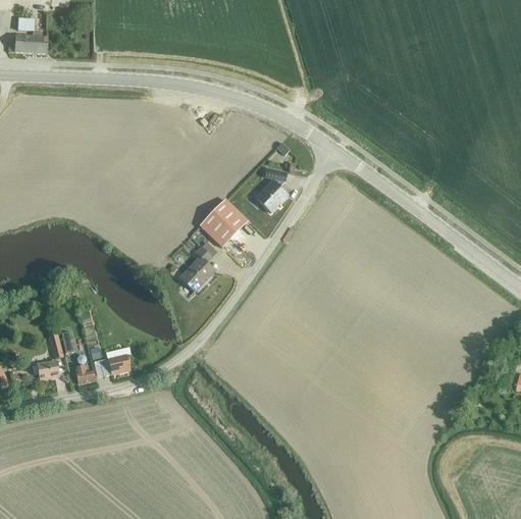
[(35,30),(36,30),(36,18),(18,17),(18,29),(35,30)]
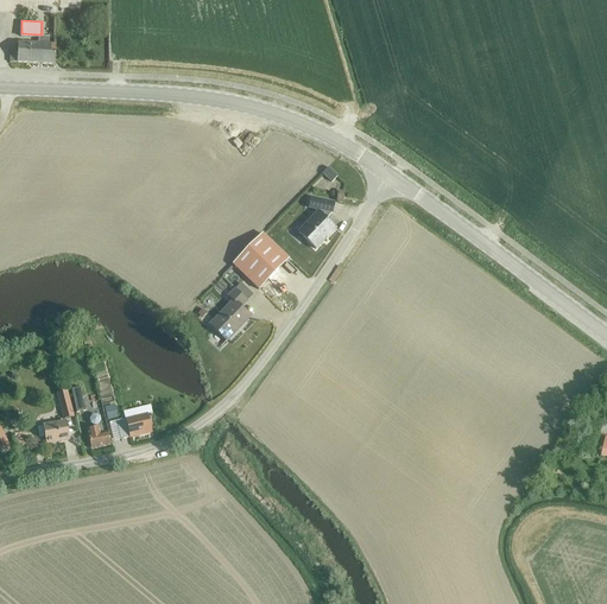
[(49,42),(50,36),(42,35),(40,35),(39,42),(19,40),(18,50),(11,49),(11,59),(56,62),(56,43),(49,42)]
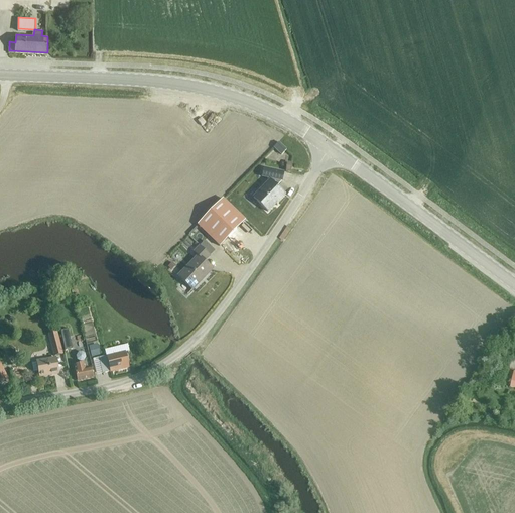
[(279,140),(274,145),(281,152),(286,147),(279,140)]
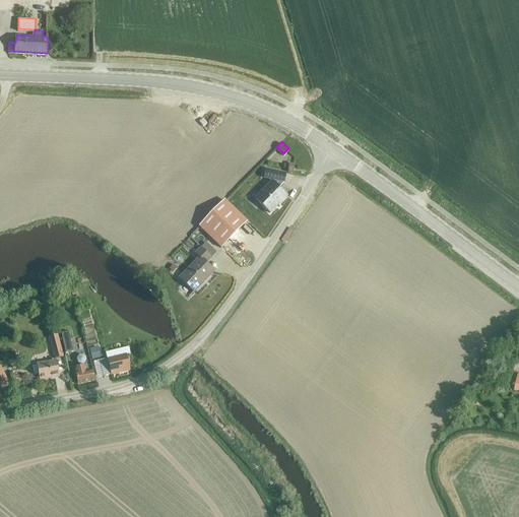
[(273,180),(256,197),(270,211),(287,194),(279,186),(284,180),(286,172),(266,168),(265,176),(273,178),(273,180)]
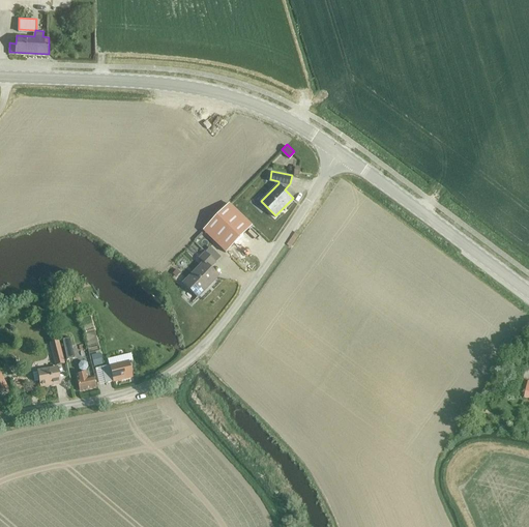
[(227,251),(253,224),(230,202),(204,229),(227,251)]
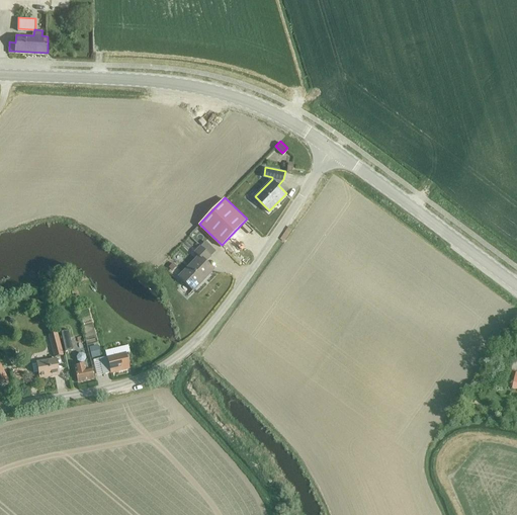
[(192,289),(212,268),(204,261),(210,255),(199,245),(193,251),(198,256),(178,276),(192,289)]
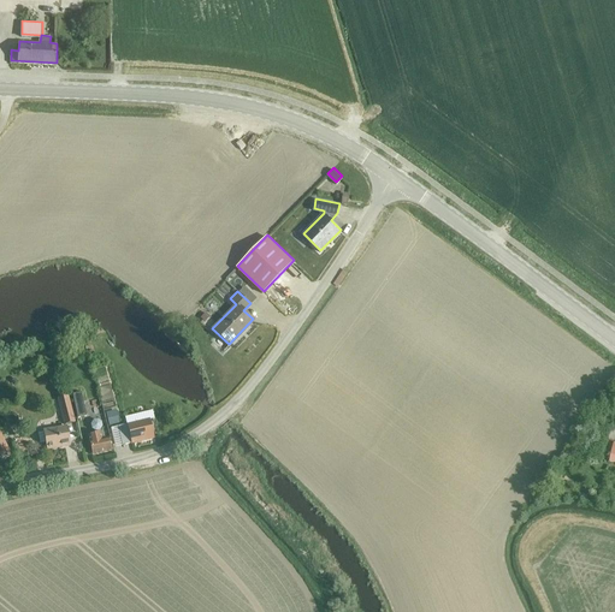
[(99,385),(108,382),(106,366),(96,367),(99,385)]
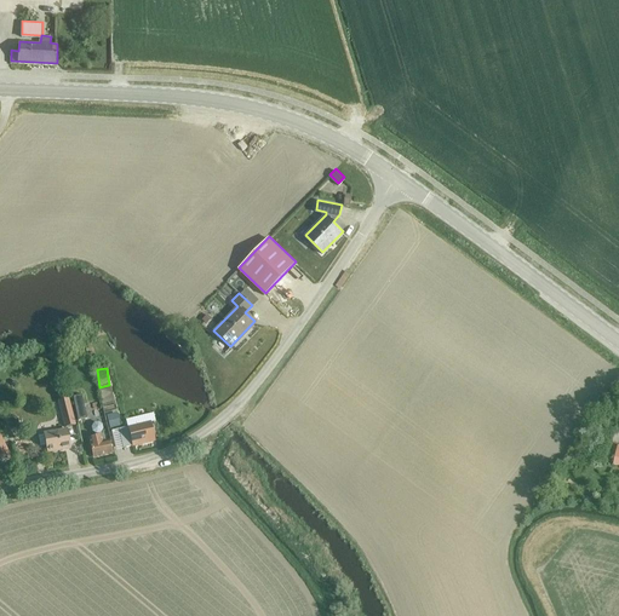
[(81,392),(73,395),(79,418),(87,415),(81,392)]
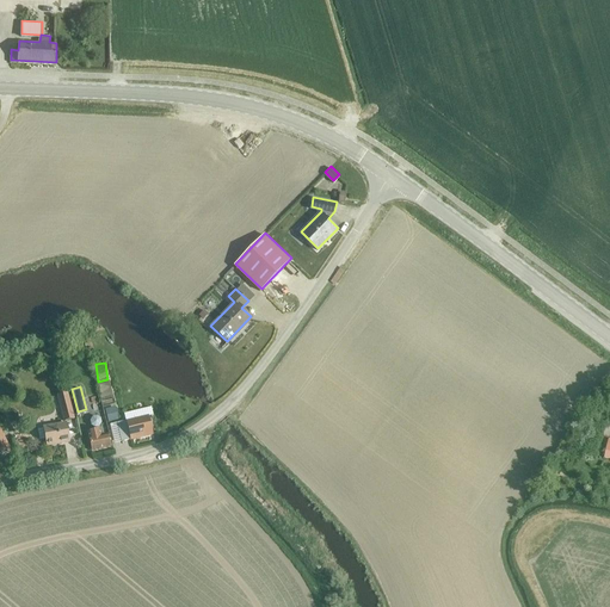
[(146,400),(136,398),(137,409),(148,407),(146,400)]
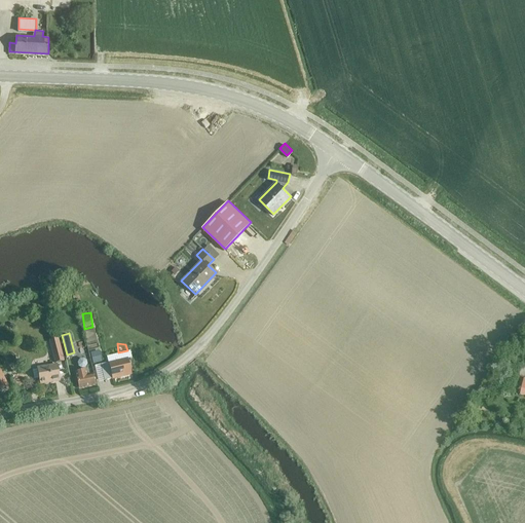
[(61,345),(51,347),(54,361),(64,358),(61,345)]
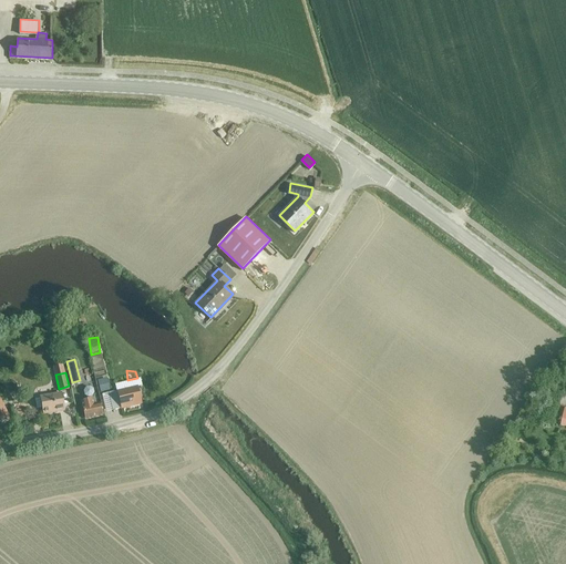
[(109,376),(99,378),(101,390),(111,387),(109,376)]
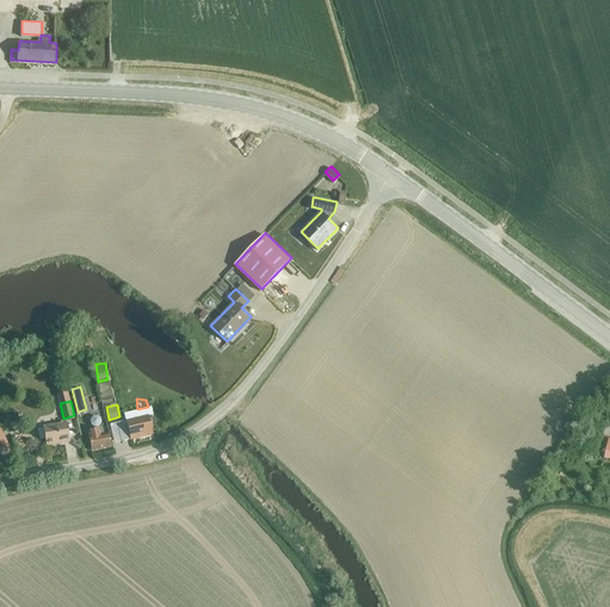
[(94,426),(96,429),(87,432),(91,448),(111,445),(108,433),(100,435),(98,426),(100,421),(100,417),(96,415),(92,416),(90,420),(91,425),(94,426)]
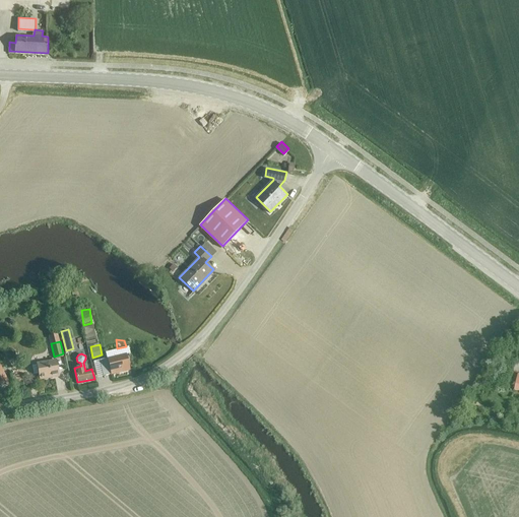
[(108,358),(100,360),(104,375),(129,369),(126,353),(108,358)]
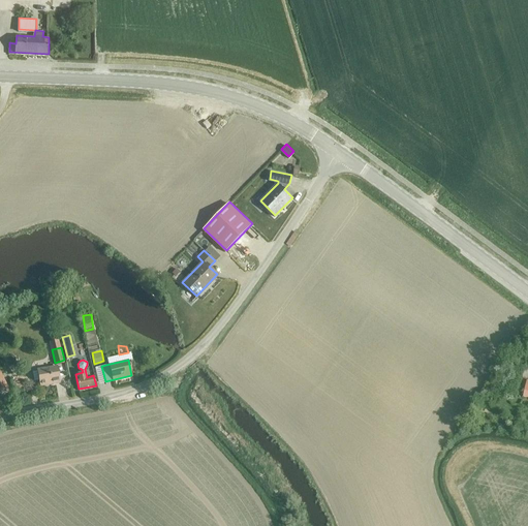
[(37,369),(37,370),(32,371),(34,380),(39,379),(40,385),(60,381),(57,365),(37,369)]
